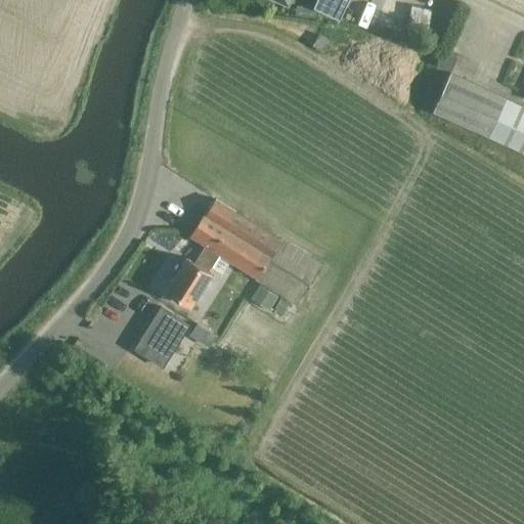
[(314,0),(313,4),(339,16),(346,0),(314,0)]
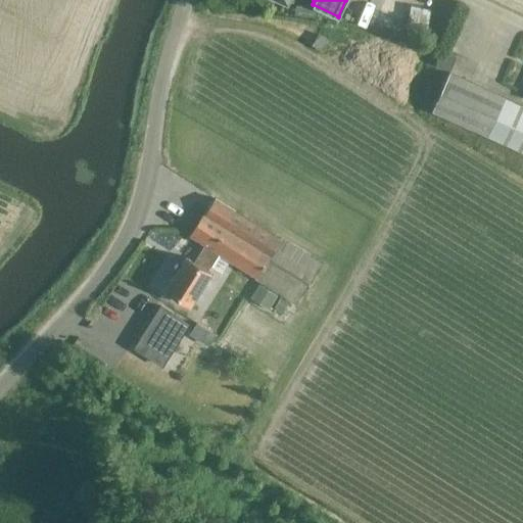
[(312,45),(322,51),(328,40),(318,34),(312,45)]
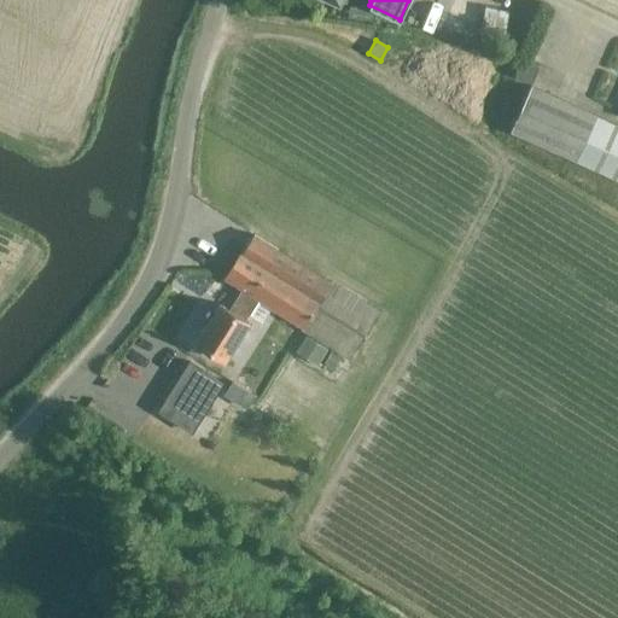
[(617,127),(529,86),(508,130),(617,180),(617,127)]
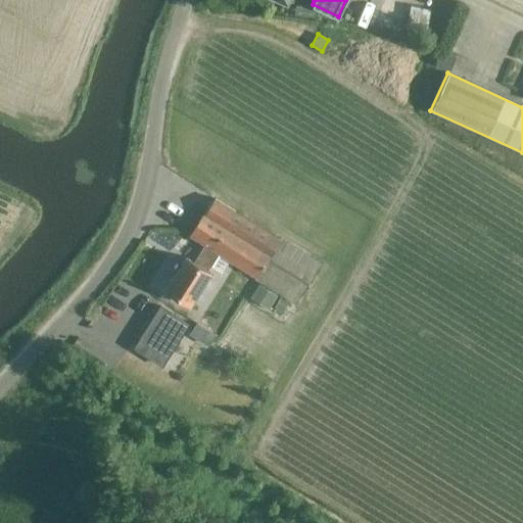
[(204,211),(190,235),(205,244),(196,258),(209,267),(219,253),(298,302),(321,267),(236,211),(214,196),(204,211)]
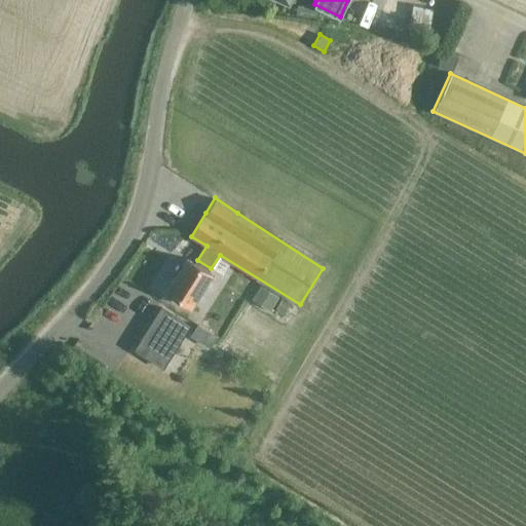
[(211,268),(197,260),(196,262),(187,257),(166,291),(192,306),(213,273),(210,271),(211,268)]
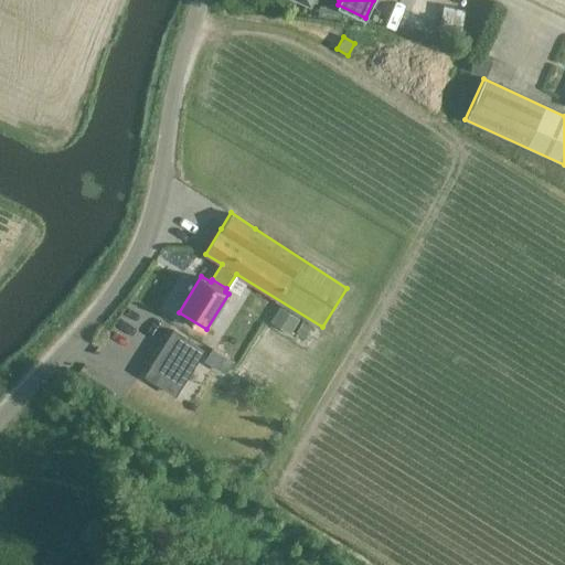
[(298,317),(280,307),(274,318),(291,328),(298,317)]
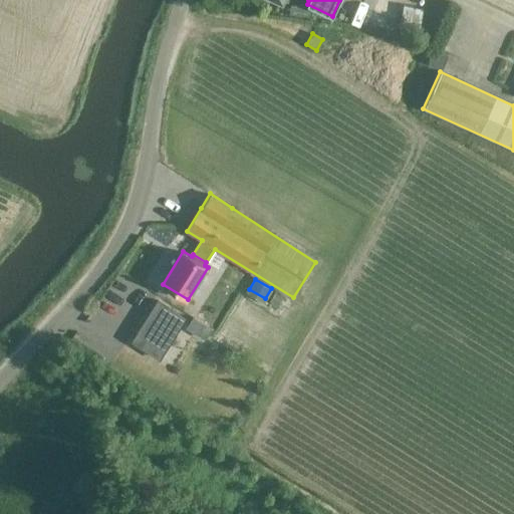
[(182,317),(153,299),(126,341),(155,360),(182,317)]
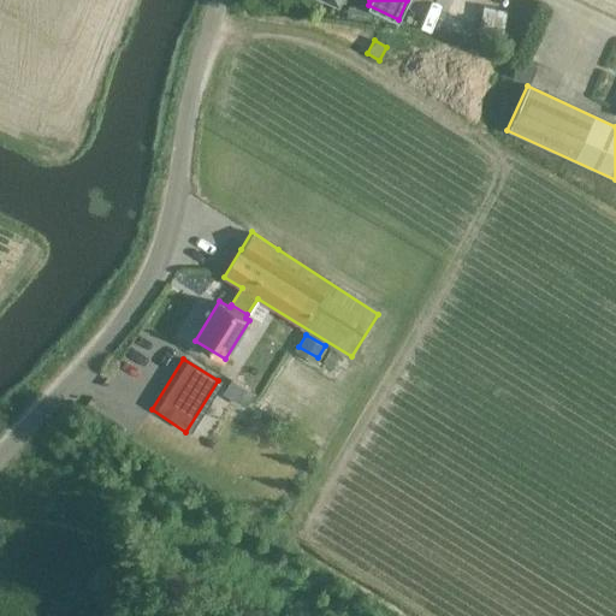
[(242,388),(231,380),(224,394),(234,400),(242,388)]
